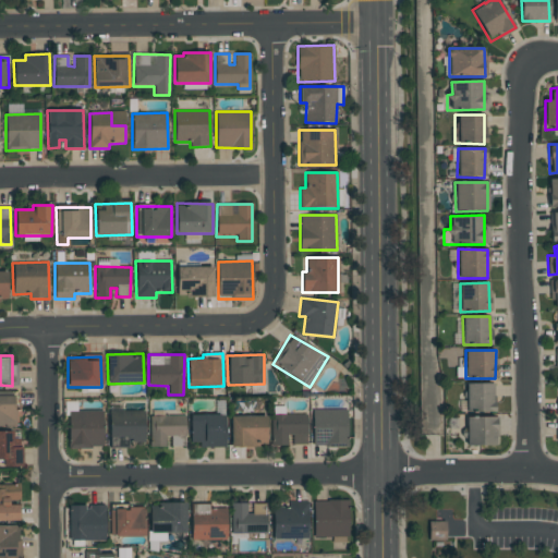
[(494,412),(493,384),(466,384),(466,412),(494,412)]
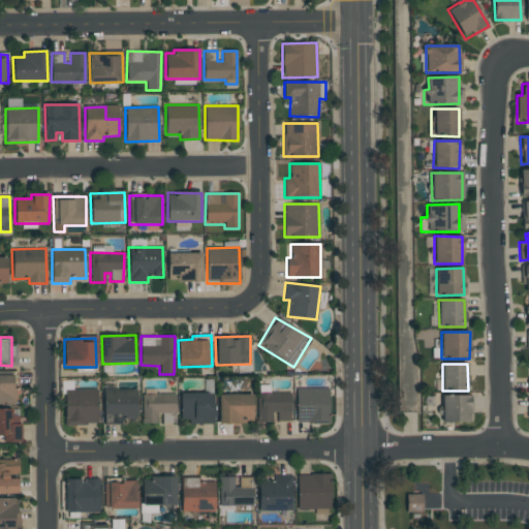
[(0,404),(14,404),(13,371),(0,371),(0,404)]
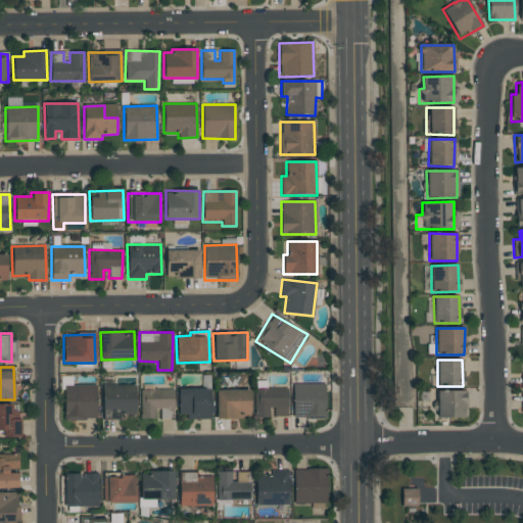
[(135,415),(135,384),(102,385),(102,419),(122,419),(121,415),(135,415)]
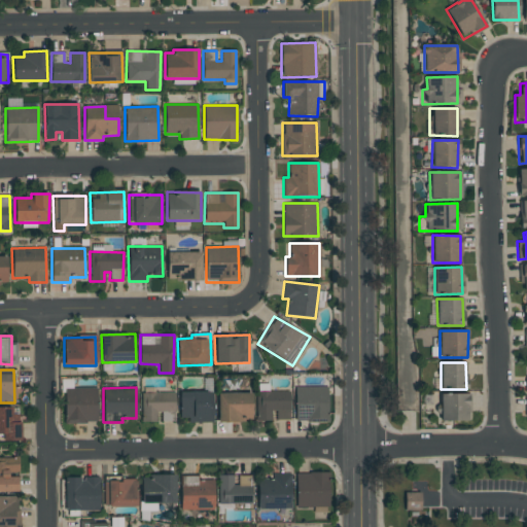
[(294,387),(295,420),(328,420),(327,387),(294,387)]
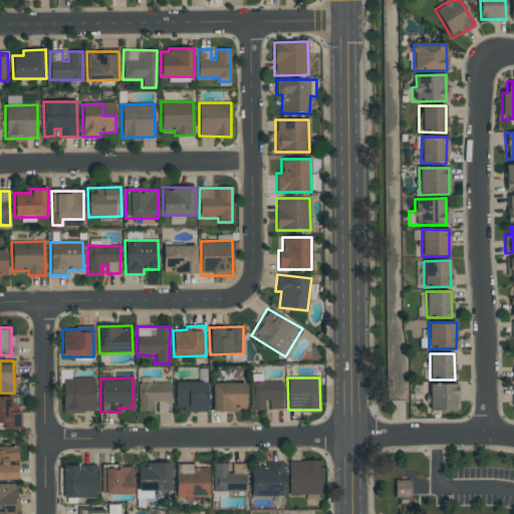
[(63,378),(63,413),(95,413),(94,378),(63,378)]
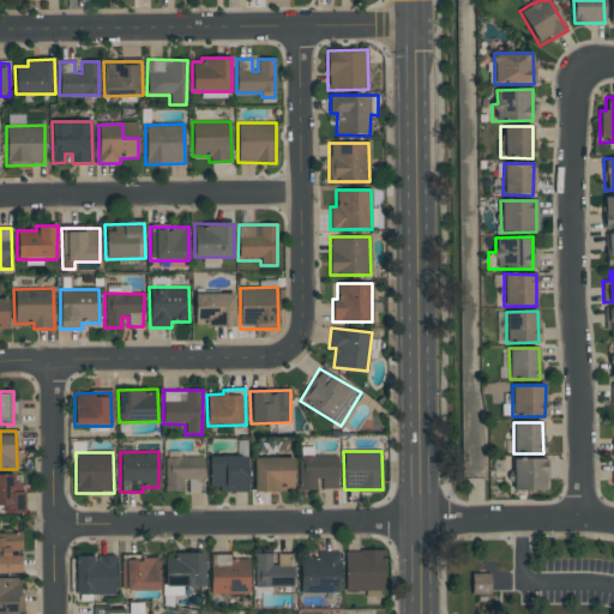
[(210,486),(220,486),(221,493),(248,492),(247,468),(242,468),(242,456),(209,457),(210,486)]
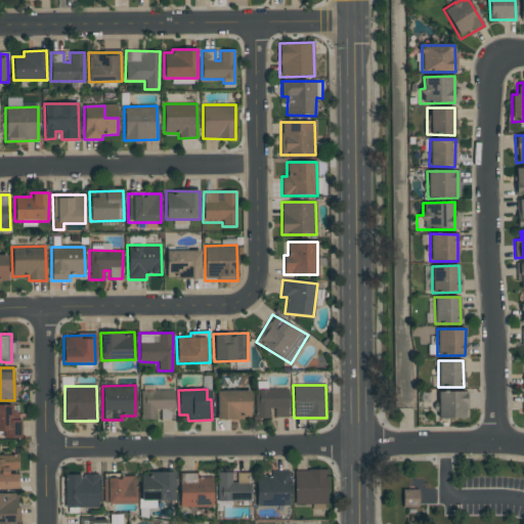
[(288,389),(255,390),(255,419),(272,418),(288,418),(288,389)]
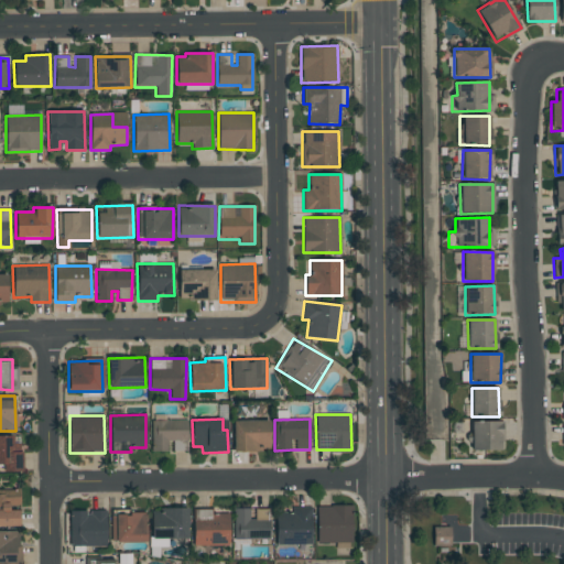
[(187,420),(151,421),(152,453),(167,452),(167,442),(172,442),(173,451),(187,451),(187,420)]
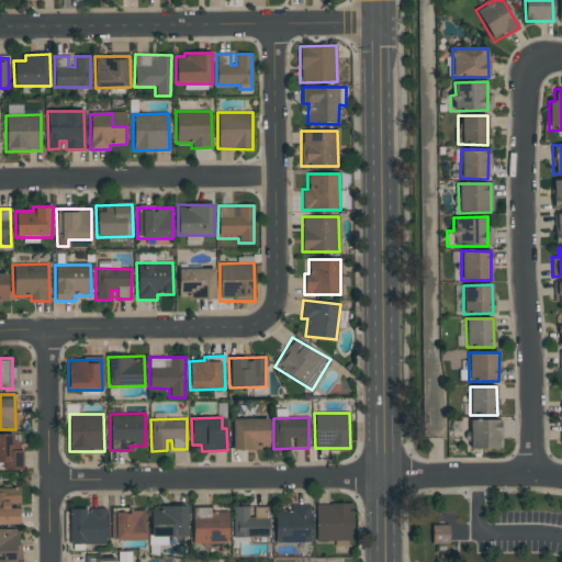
[(232,419),(233,449),(269,449),(268,419),(232,419)]
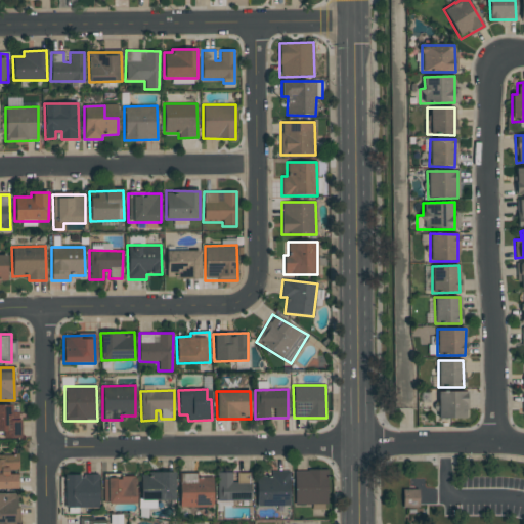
[(438,392),(438,419),(466,419),(466,391),(438,392)]
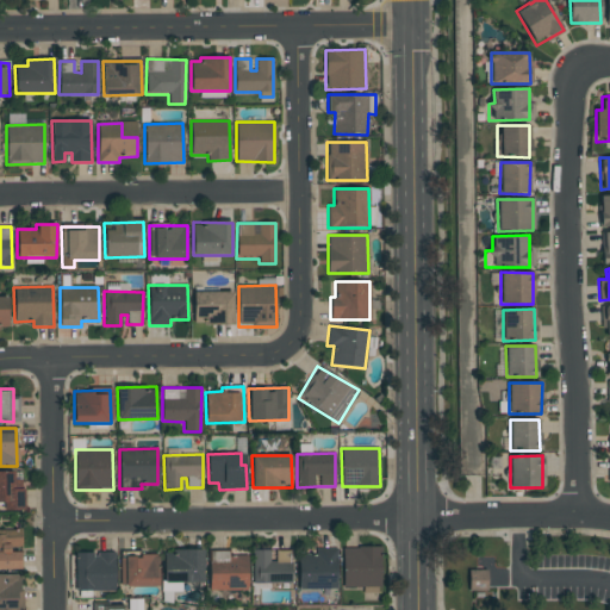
[(23,472),(0,471),(0,503),(2,504),(2,510),(23,510),(23,472)]
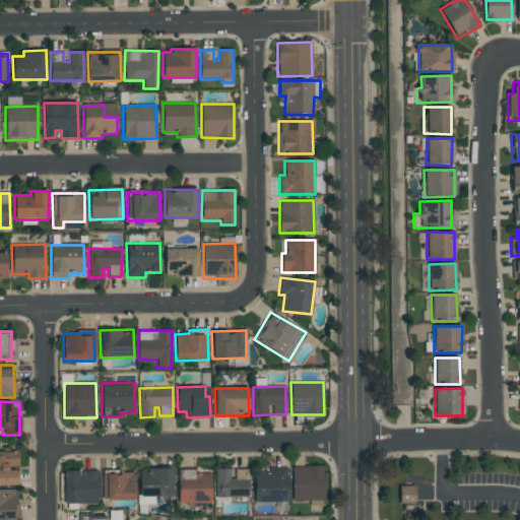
[(0,484),(17,485),(17,452),(0,452),(0,484)]
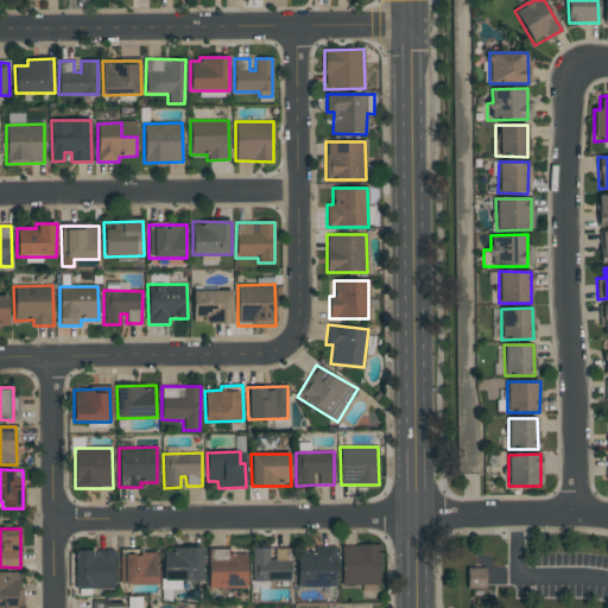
[(341,586),(362,586),(362,591),(378,591),(379,546),(342,545),(341,586)]
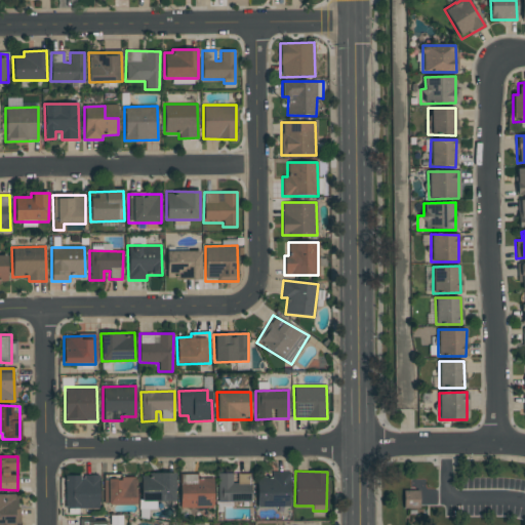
[(174,474),(140,473),(140,500),(174,501),(174,474)]
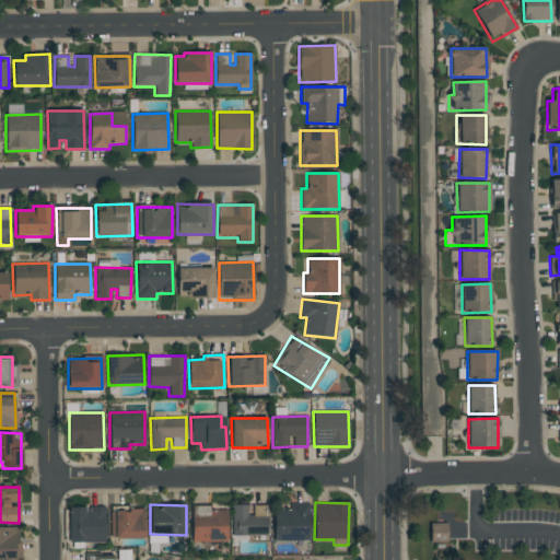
[(233,535),(267,535),(267,505),(253,505),(253,515),(247,515),(246,504),(232,505),(233,535)]
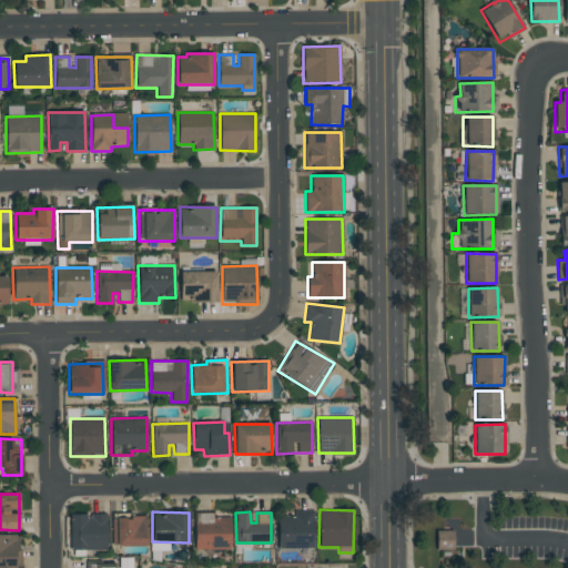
[(313,511),(277,513),(279,549),(314,548),(313,511)]
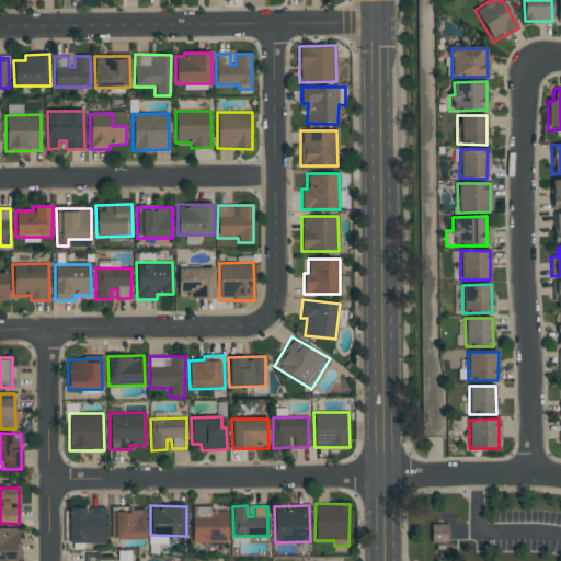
[(228,541),(227,506),(192,506),(192,541),(228,541)]
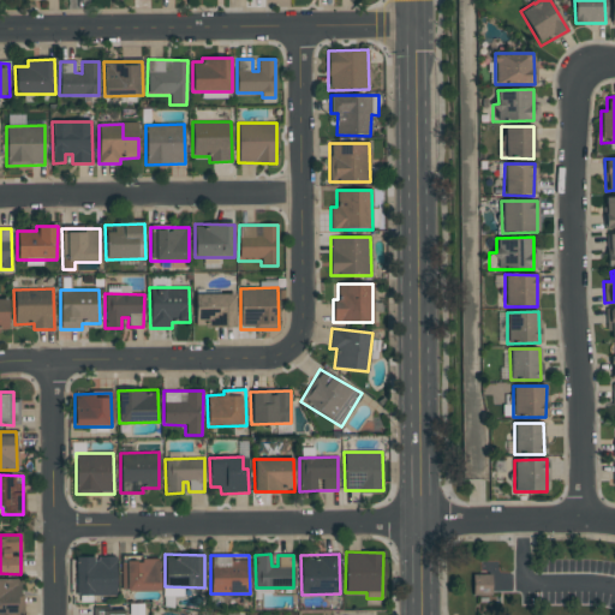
[(76,596),(115,596),(115,557),(76,557),(76,596)]
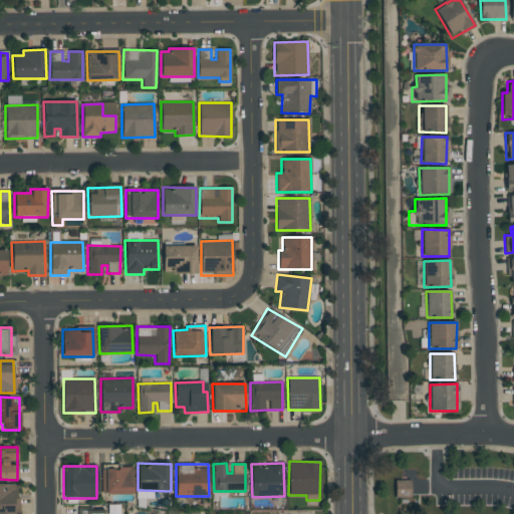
[(134,494),(134,466),(100,466),(101,494),(134,494)]
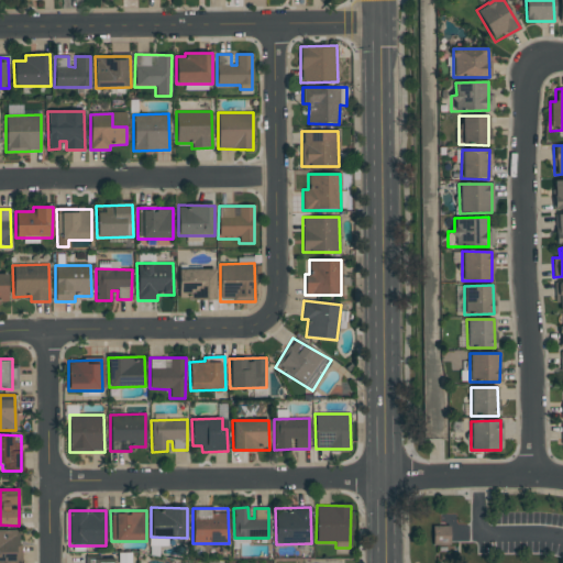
[(433,527),(451,527),(450,545),(433,545),(433,527)]
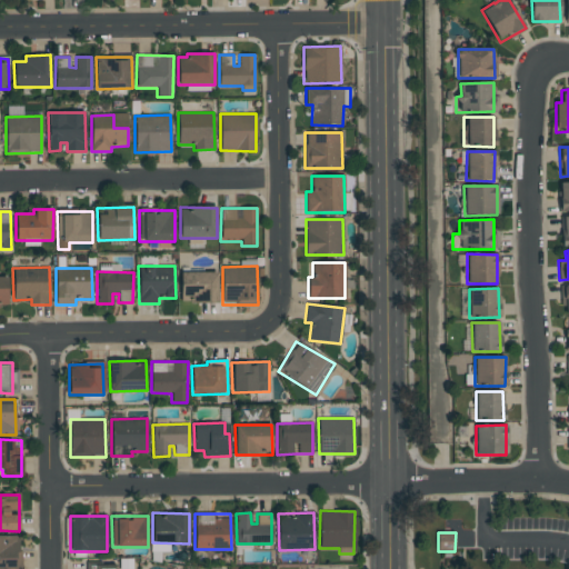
[(19,568),(20,536),(0,535),(0,568),(19,568)]
